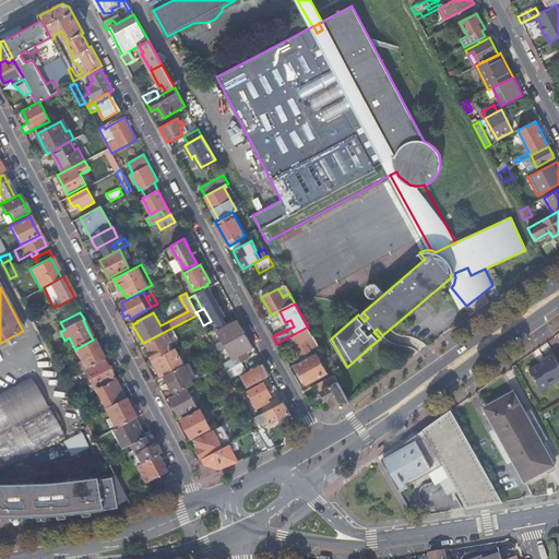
[(241,363),(250,358),(247,352),(252,348),(237,319),(217,330),(236,365),(241,363)]
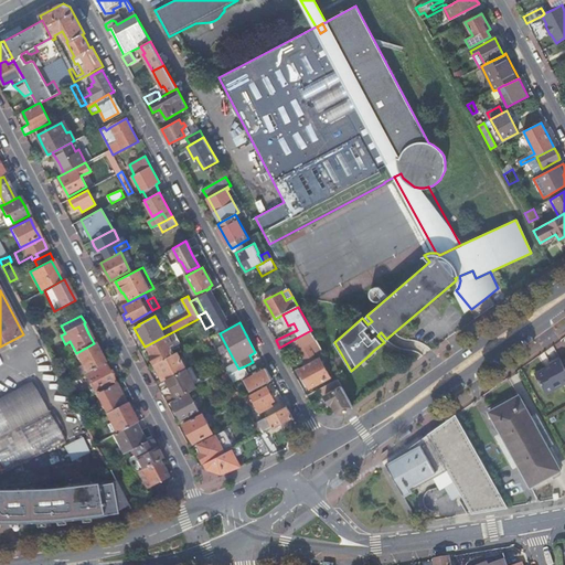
[(319,356),(324,354),(311,330),(295,339),(296,343),(308,363),(319,356)]
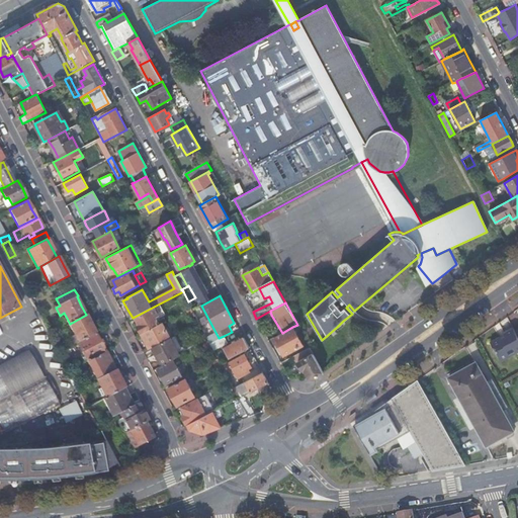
[(159,316),(154,307),(135,317),(139,325),(137,326),(139,330),(141,334),(160,324),(156,317),(159,316)]
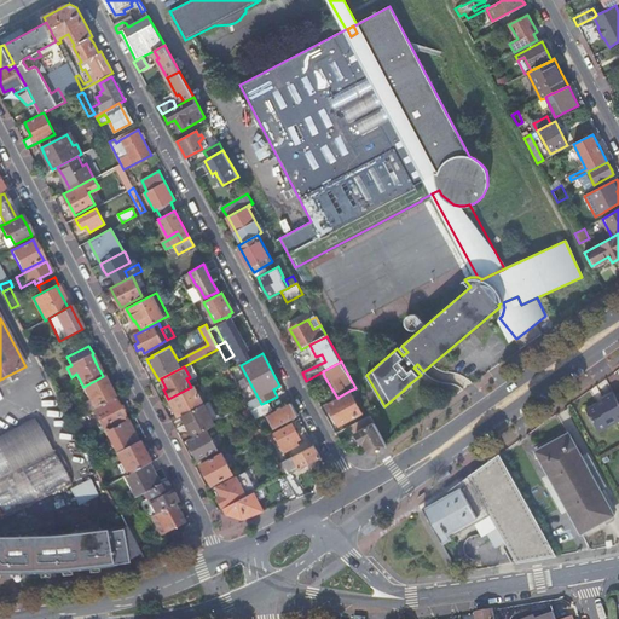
[(94,409),(114,398),(109,387),(103,376),(84,387),(94,409)]
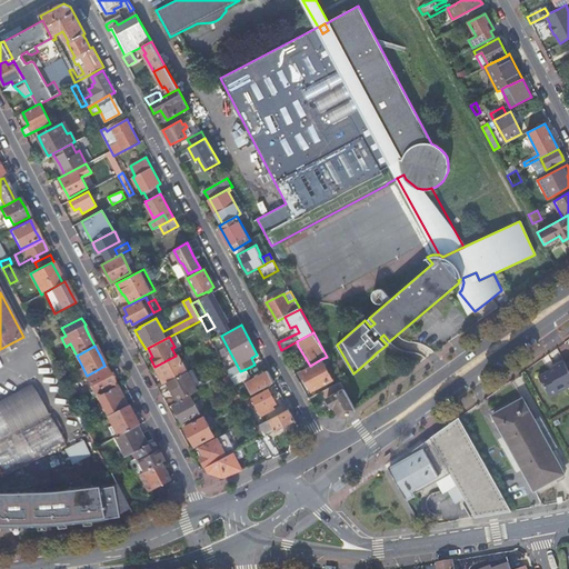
[(187,371),(178,355),(176,356),(155,367),(159,376),(163,383),(168,382),(187,371)]
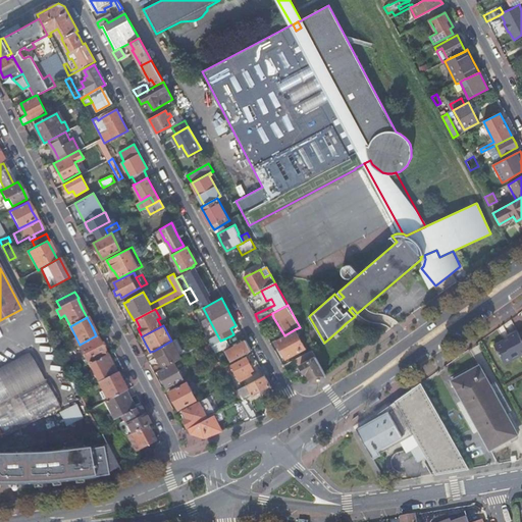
[(306,349),(295,329),(284,335),(276,341),(281,350),(286,359),(306,349)]
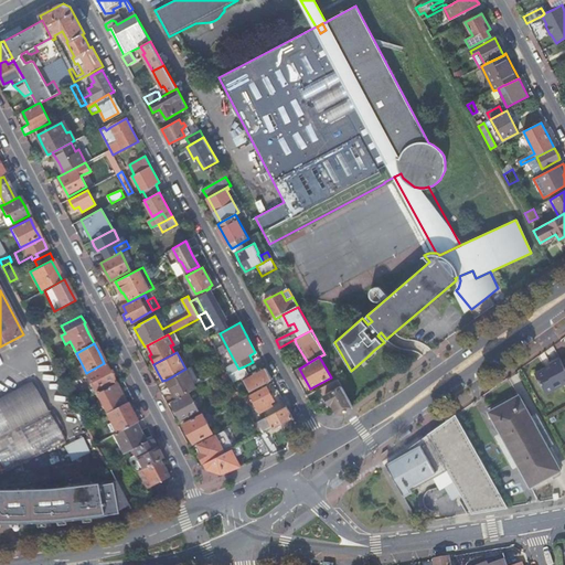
[(564,368),(562,362),(560,359),(550,365),(551,366),(552,369),(550,370),(546,372),(545,369),(535,375),(546,395),(564,385),(564,368)]
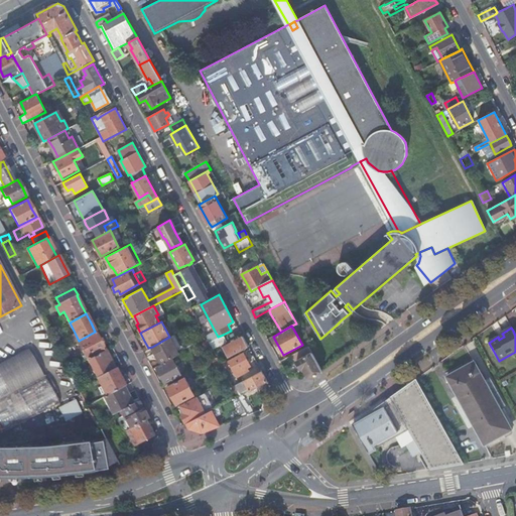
[(78,341),(88,360),(106,351),(100,341),(95,332),(79,341),(78,341)]
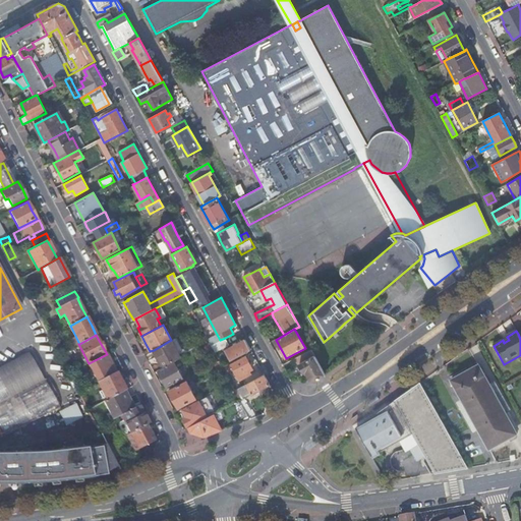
[(214,349),(215,352),(229,344),(225,338),(220,340),(217,342),(211,345),(214,349)]
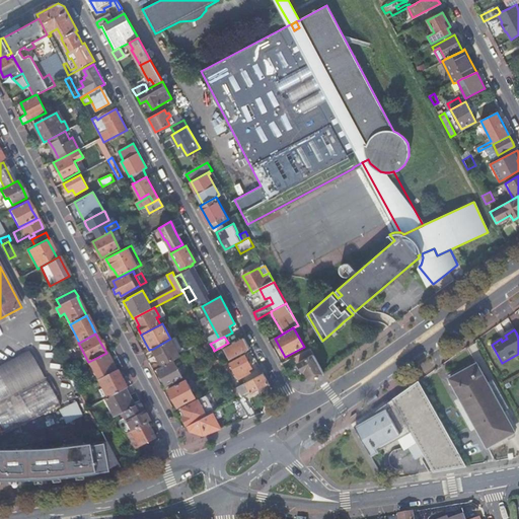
[(173,360),(179,357),(170,339),(153,349),(157,357),(162,366),(173,360)]
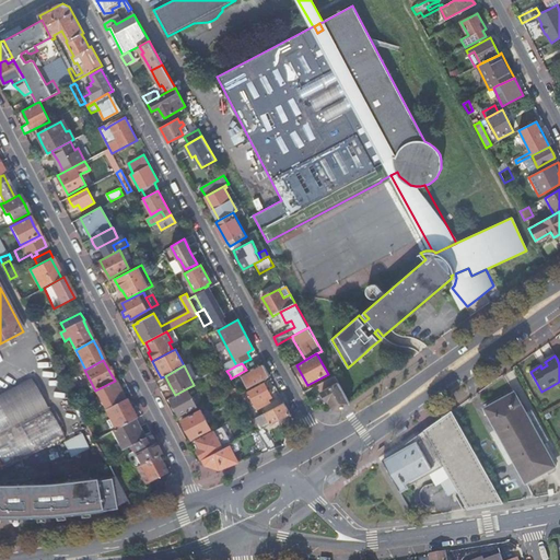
[(248,387),(270,376),(264,365),(243,376),(248,387)]
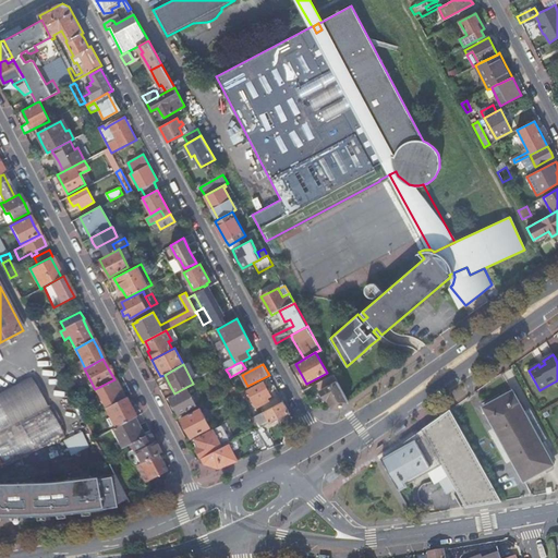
[(225,367),(219,370),(223,377),(229,374),(226,370),(225,367)]
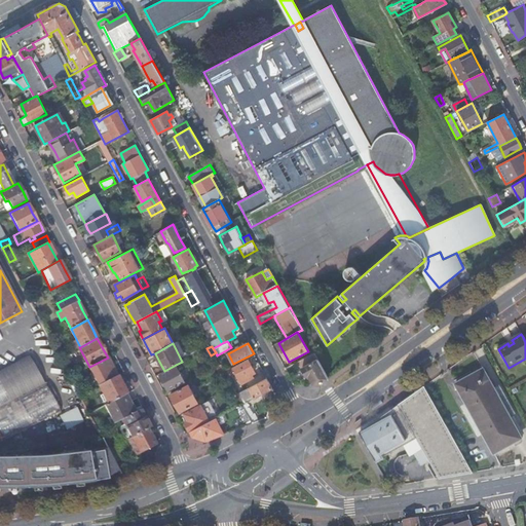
[(315,384),(318,385),(329,377),(314,352),(298,362),(301,369),(303,368),(305,372),(307,376),(309,375),(314,384),(315,384)]
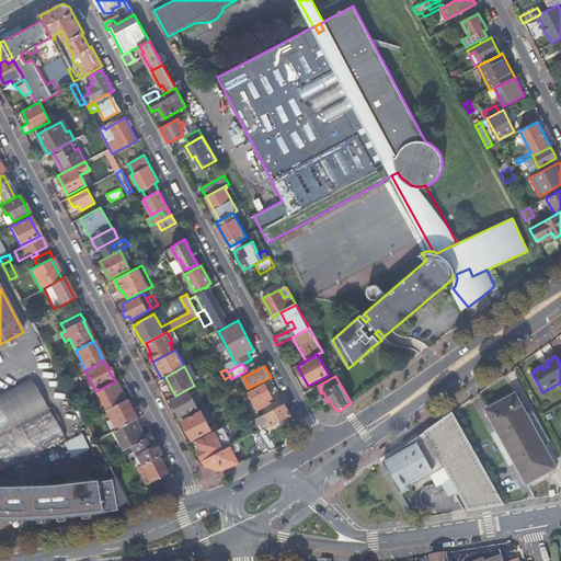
[(0,459),(3,468),(66,438),(36,377),(0,393),(0,459)]
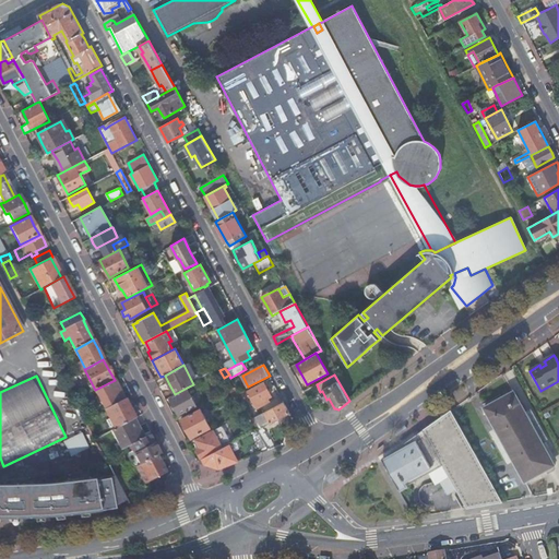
[(95,390),(105,409),(125,399),(119,390),(115,380),(95,390)]
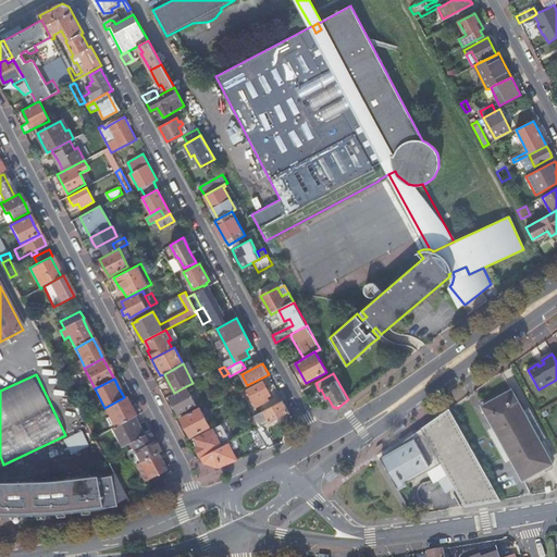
[(270,394),(262,381),(247,388),(251,396),(249,397),(254,406),(265,400),(264,397),(270,394)]
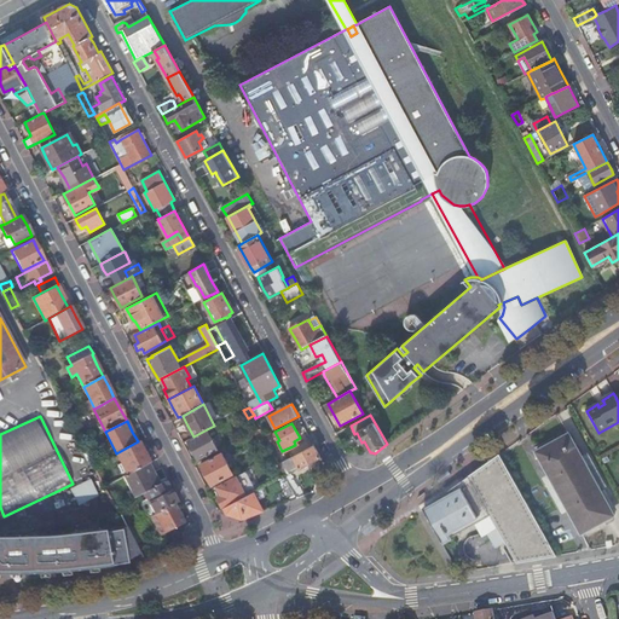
[(194,450),(200,461),(218,451),(207,429),(194,437),(187,440),(194,450)]
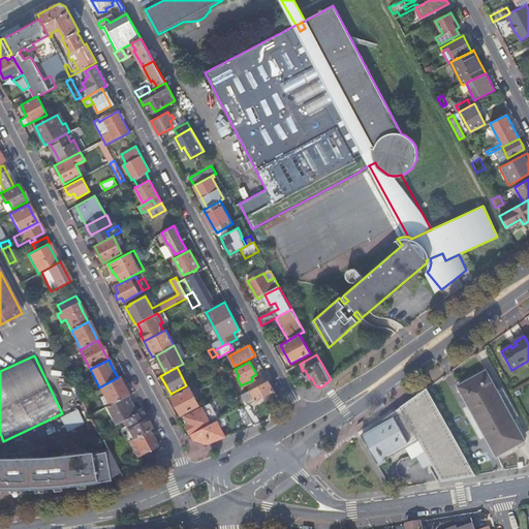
[(236,374),(234,369),(226,373),(228,378),(236,374)]
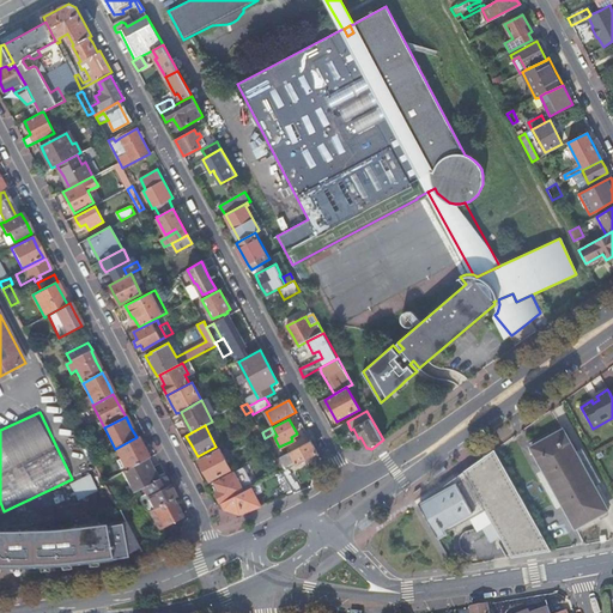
[(608,514),(607,510),(608,510),(564,429),(532,447),(553,486),(577,527),(600,515),(602,517),(605,516),(608,514)]
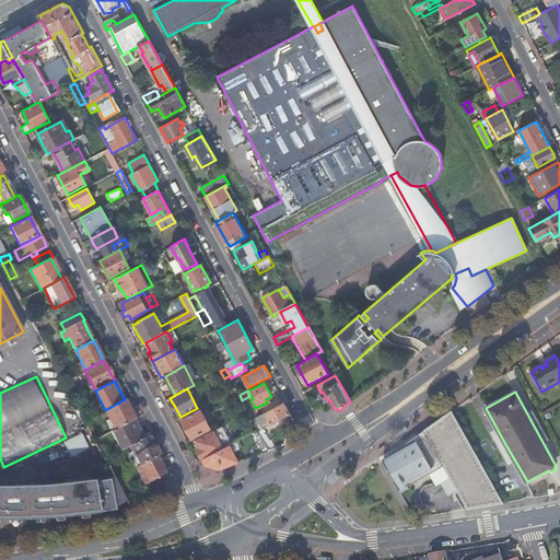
[(115,429),(132,420),(135,419),(130,409),(125,399),(105,410),(115,429)]
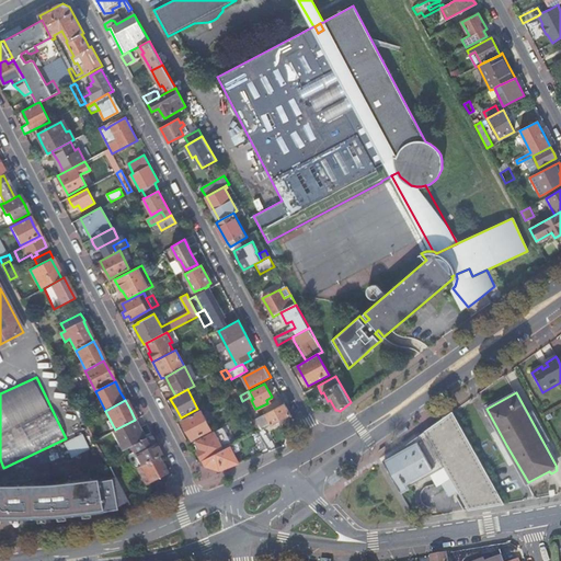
[(290,414),(285,403),(256,419),(262,430),(290,414)]
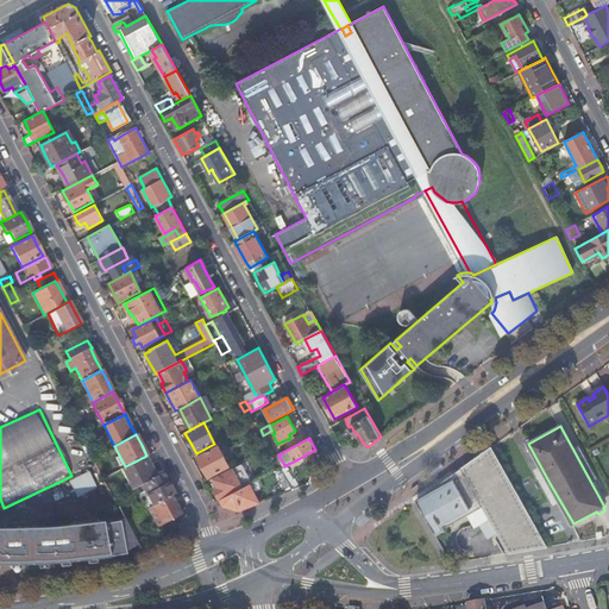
[(219,445),(198,457),(203,466),(208,477),(230,465),(219,445)]
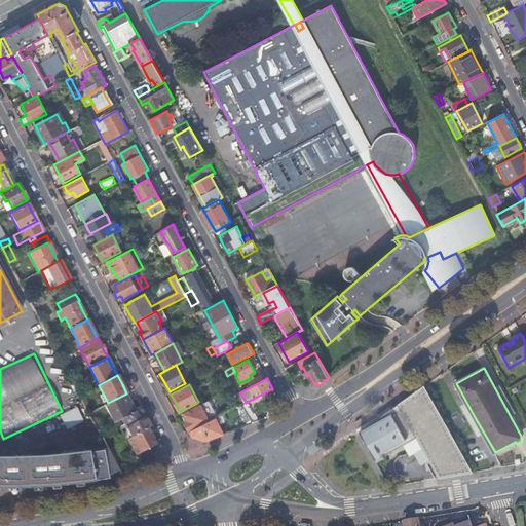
[(115,422),(122,419),(135,412),(129,404),(124,395),(108,403),(105,405),(115,422)]
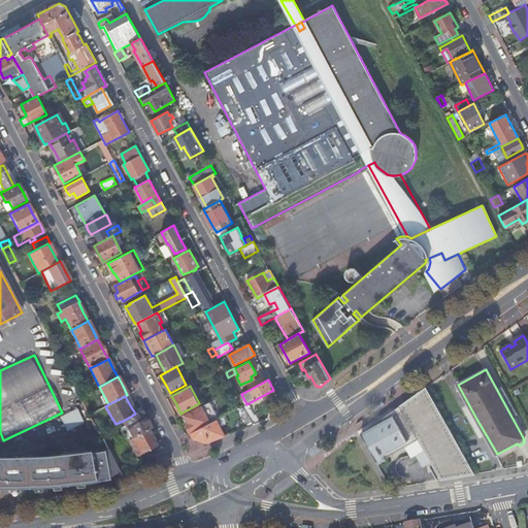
[(189,423),(186,424),(188,428),(190,432),(218,418),(209,402),(185,415),(189,423)]
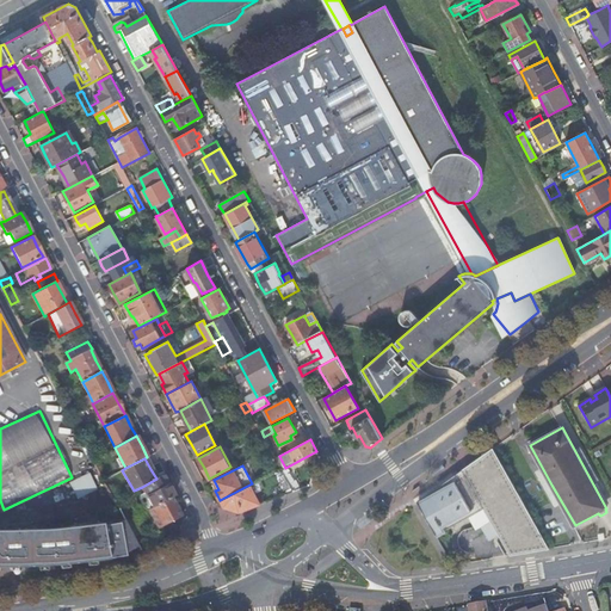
[(80,497),(100,488),(92,470),(72,480),(80,497)]
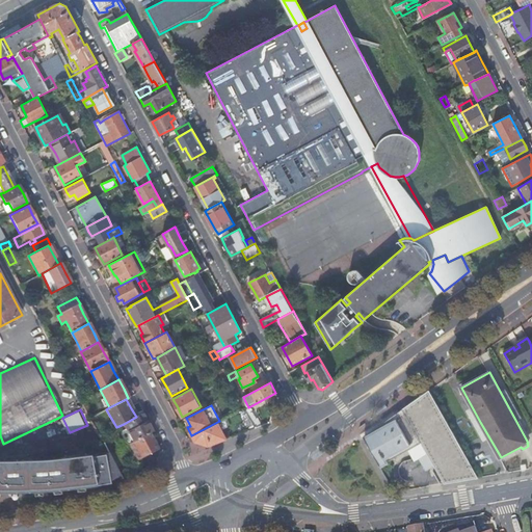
[(148,423),(142,414),(136,417),(124,424),(134,442),(150,433),(153,432),(148,423)]
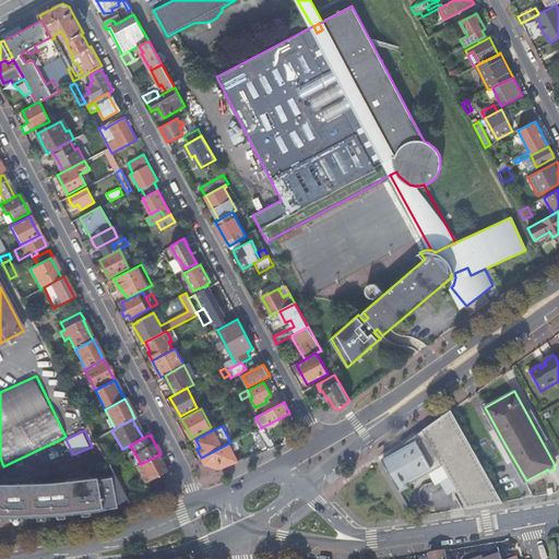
[(203,461),(204,464),(218,468),(238,461),(234,452),(229,444),(202,459),(203,461)]
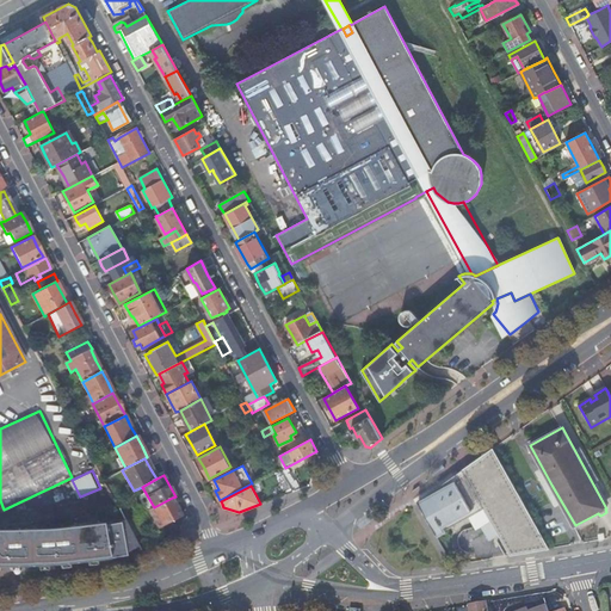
[(177,507),(172,498),(154,507),(152,508),(162,528),(183,517),(177,507)]
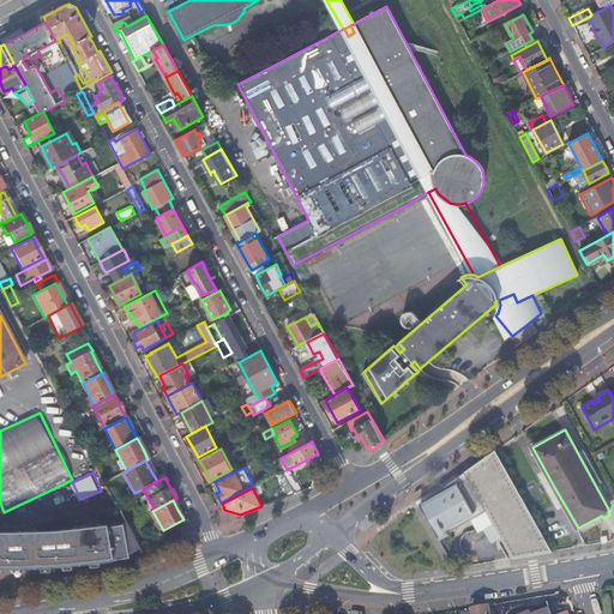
[(0,566),(4,566),(8,567),(8,570),(11,570),(11,572),(19,572),(19,570),(37,569),(37,571),(46,571),(46,569),(48,569),(48,565),(52,565),(59,564),(59,567),(61,567),(61,570),(68,569),(68,567),(86,565),(86,566),(95,565),(95,564),(97,564),(96,560),(102,560),(108,559),(108,561),(109,561),(110,563),(118,561),(118,560),(126,558),(126,555),(140,548),(127,524),(125,521),(120,524),(102,528),(102,524),(91,525),(55,530),(44,530),(8,533),(0,531),(0,566)]
